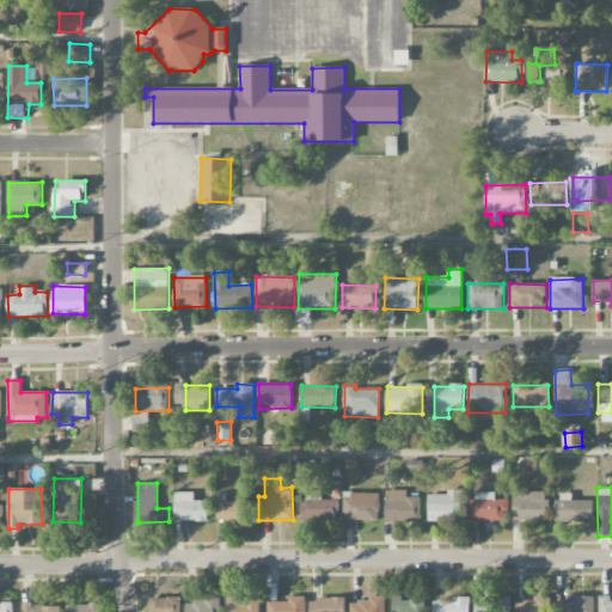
[(407,497),(407,490),(385,490),(386,522),(422,521),(421,497),(407,497)]
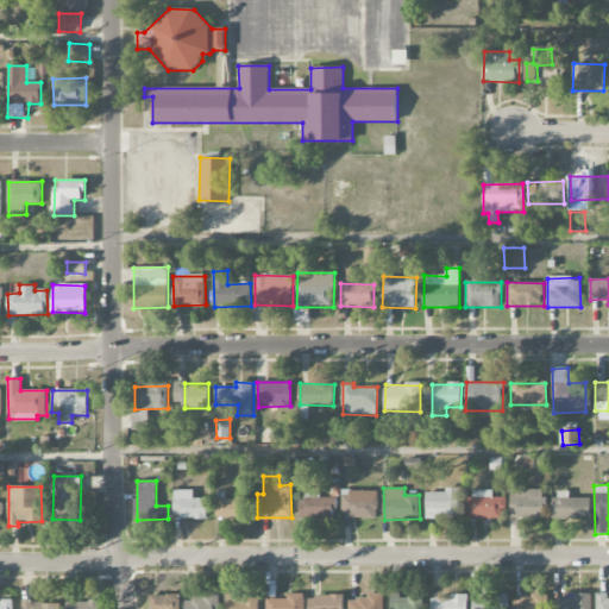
[(427,493),(426,519),(437,519),(437,515),(459,516),(459,488),(446,488),(446,493),(427,493)]
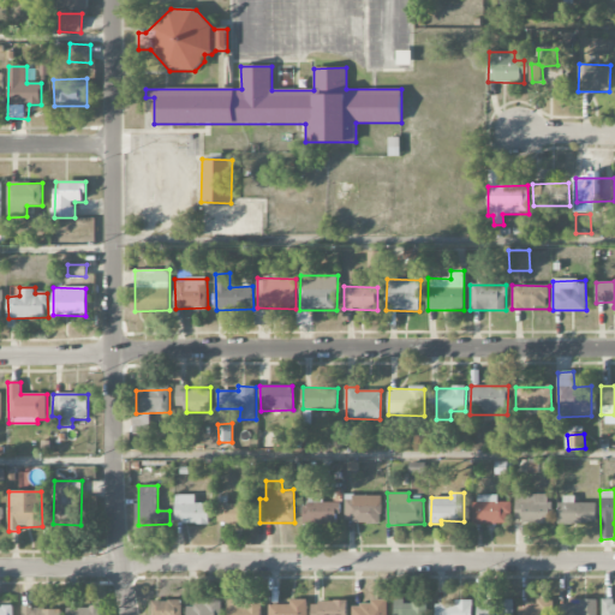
[(549,494),(515,495),(515,524),(550,523),(549,494)]
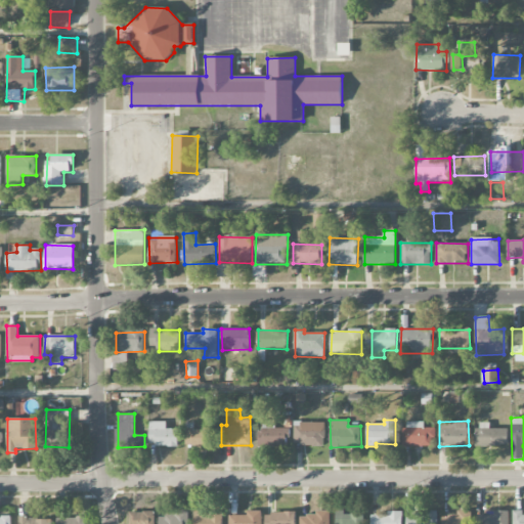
[(166,422),(149,422),(149,445),(178,446),(178,429),(166,429),(166,422)]
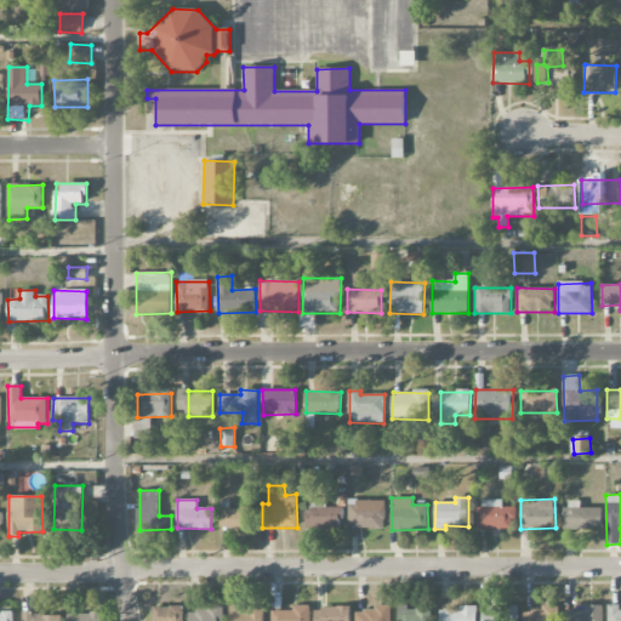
[(342,508),(325,507),(326,500),(311,500),(311,511),(307,511),(306,529),(342,530),(342,508)]
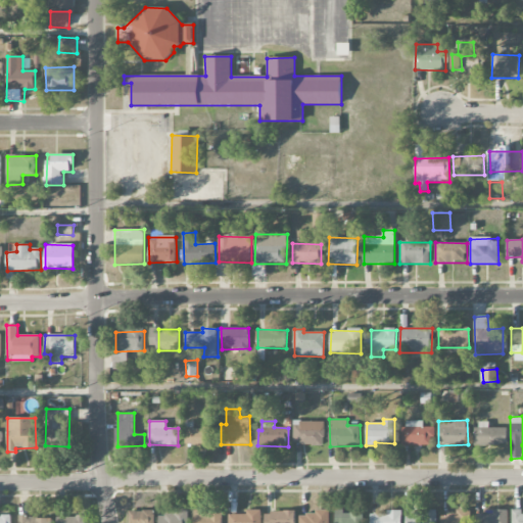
[(324,444),(324,421),(293,422),(293,445),(324,444)]
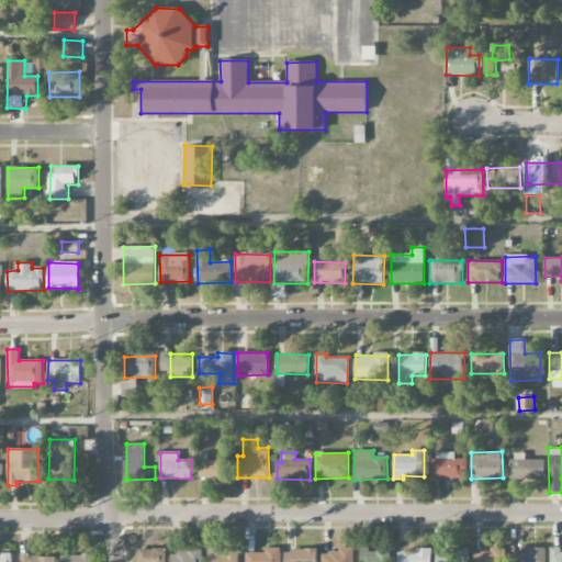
[(465,479),(465,459),(454,459),(454,452),(434,452),(434,480),(465,479)]
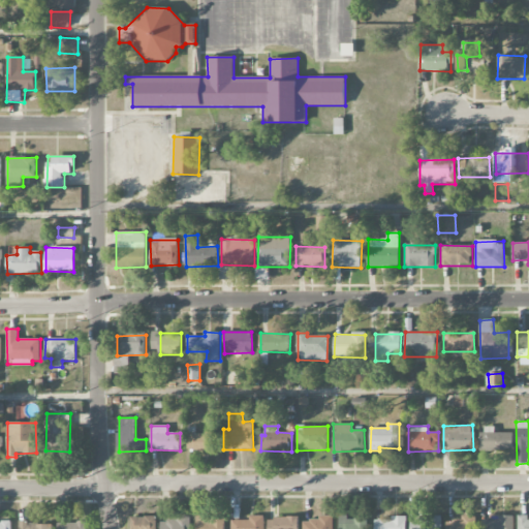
[(514,433),(494,433),(494,427),(481,427),(481,450),(512,450),(514,433)]
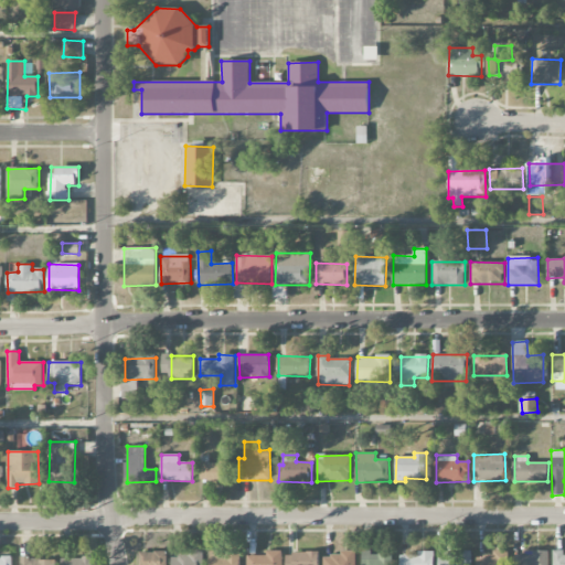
[(201,480),(230,479),(230,461),(200,462),(201,480)]
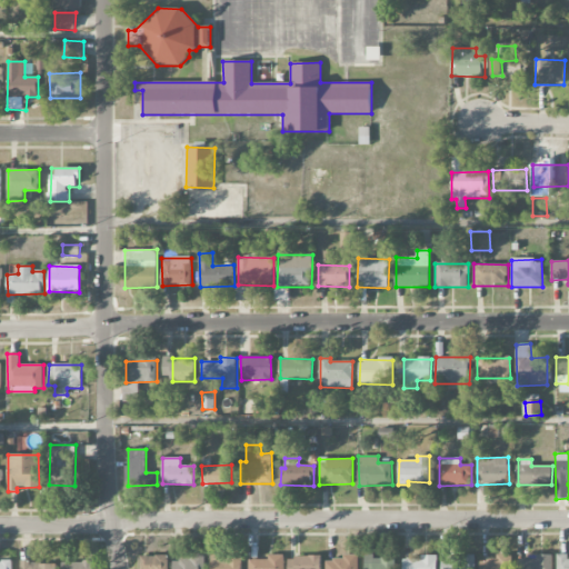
[(325,568),(358,568),(358,555),(342,555),(342,560),(326,560),(325,568)]
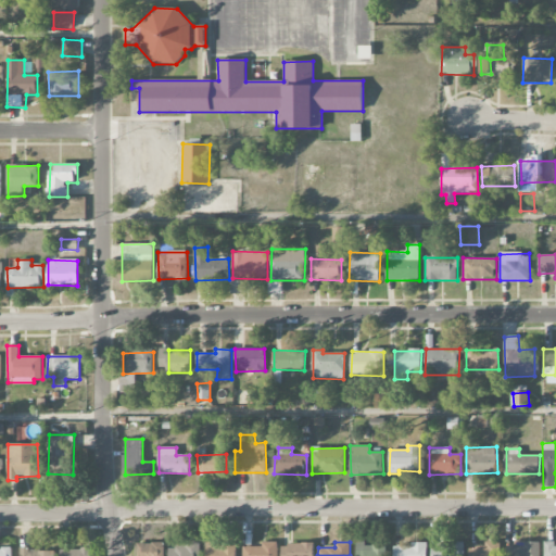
[(393,546),(393,555),(427,555),(427,543),(413,542),(413,546),(393,546)]
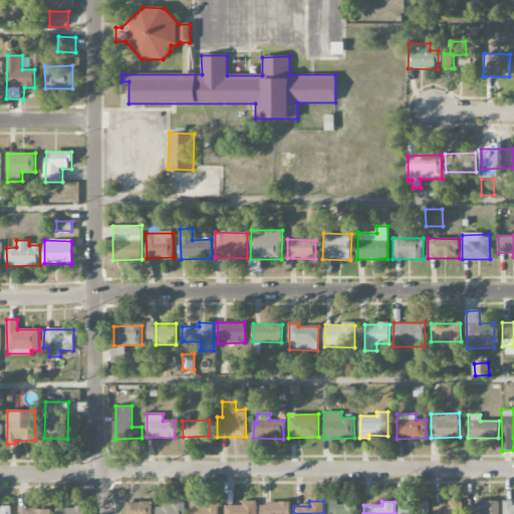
[(433,506),(433,513),(460,513),(461,502),(448,501),(448,506),(433,506)]
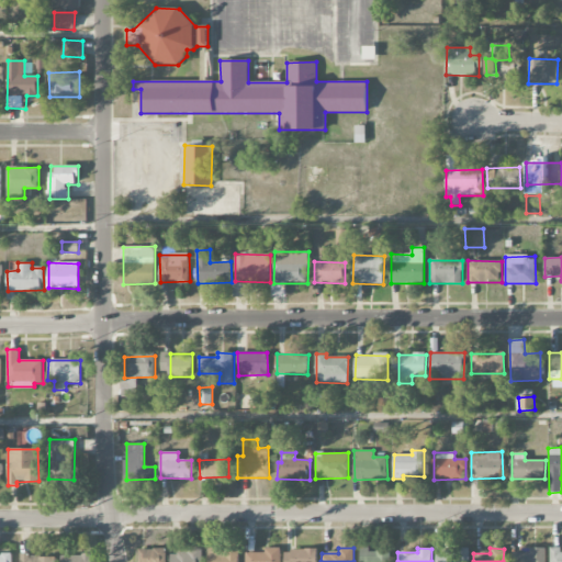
[(513,552),(512,561),(544,561),(546,549),(530,548),(530,552),(513,552)]
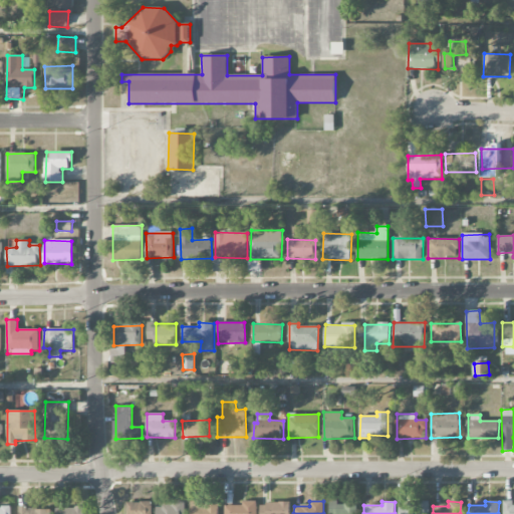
[(513,513),(513,505),(513,501),(503,501),(503,513),(513,513)]
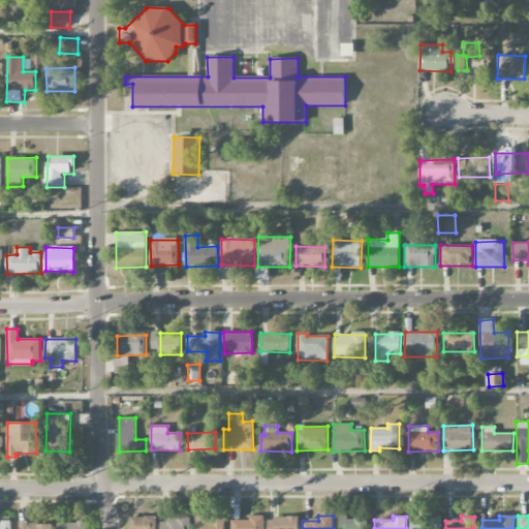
[(156,528),(156,517),(132,517),(131,528),(156,528)]
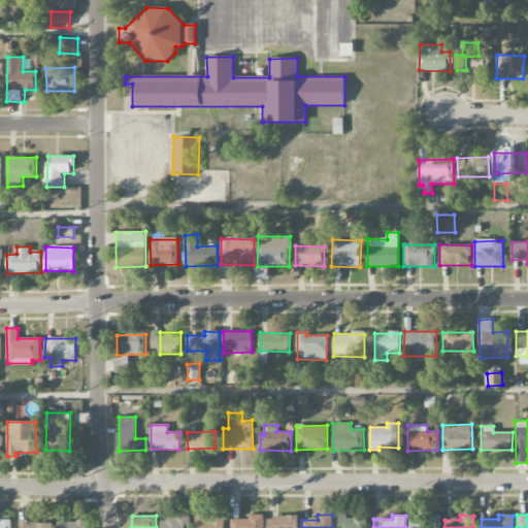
[(189,527),(190,516),(175,516),(174,521),(160,520),(160,527),(189,527)]
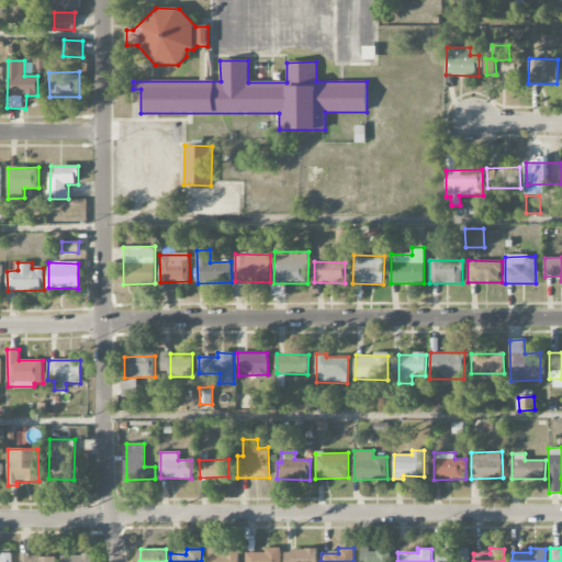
[(238,561),(238,551),(217,552),(217,549),(209,549),(209,561),(238,561)]
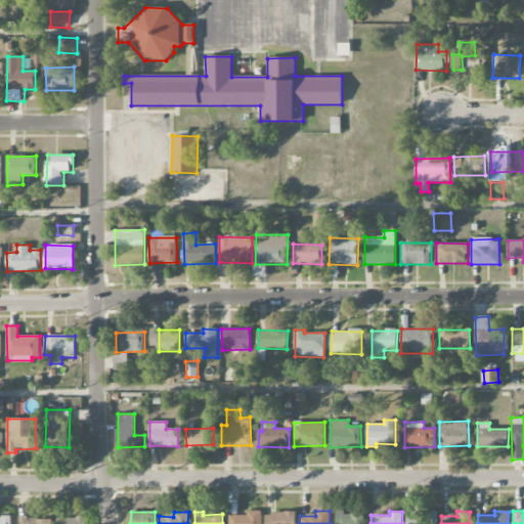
[(261,523),(261,512),(248,512),(248,515),(229,515),(228,523),(261,523)]
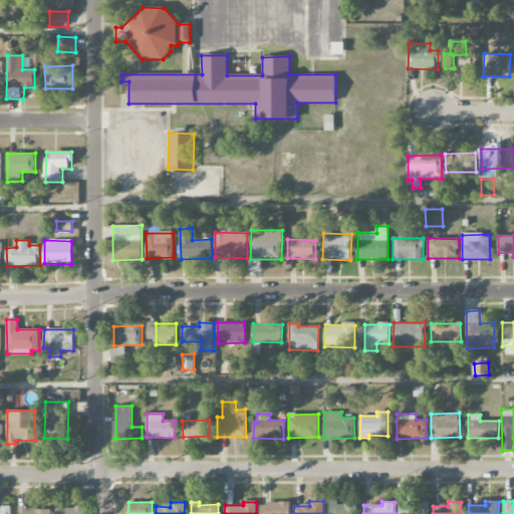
[(429,513),(430,502),(399,502),(399,513),(429,513)]
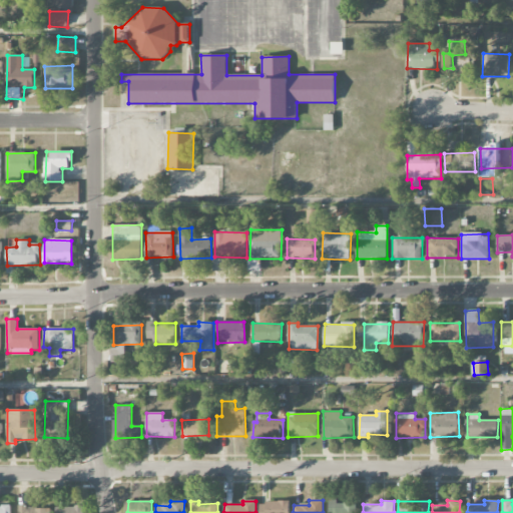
[(289,512),(290,502),(259,502),(259,512),(289,512)]
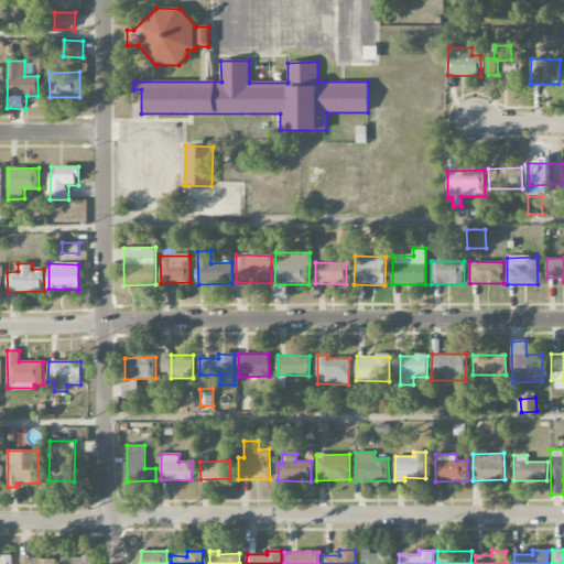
[(391,563),(391,552),(361,552),(361,563),(391,563)]
